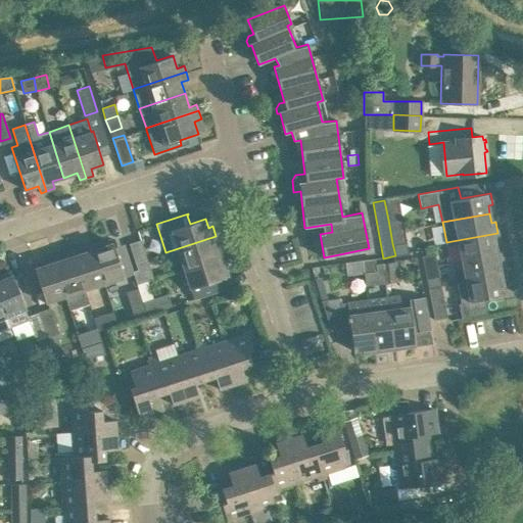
[(390,231),(402,229),(400,218),(388,220),(390,231)]
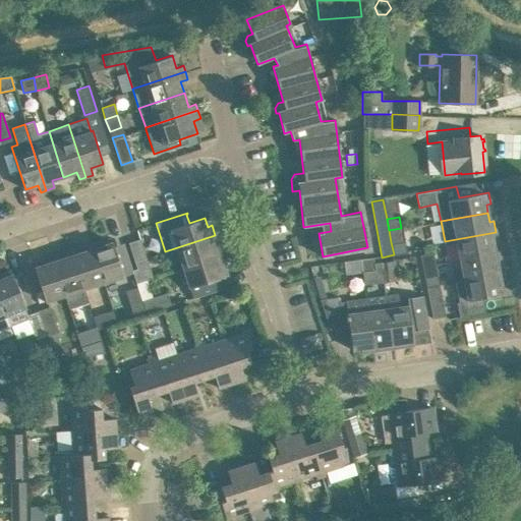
[(389,230),(391,242),(403,240),(401,228),(389,230)]
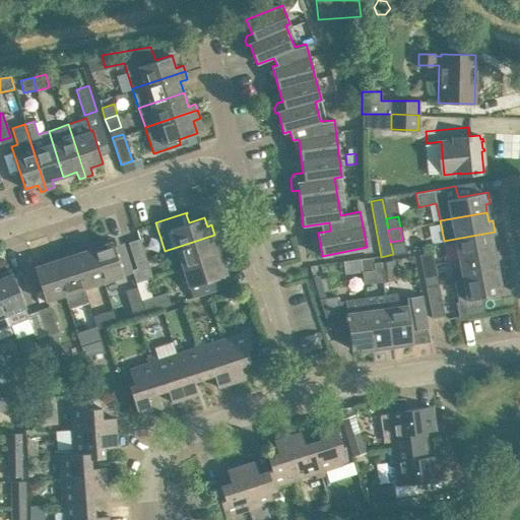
[(495,232),(455,239),(458,259),(495,252),(493,244),(498,244),(495,232)]
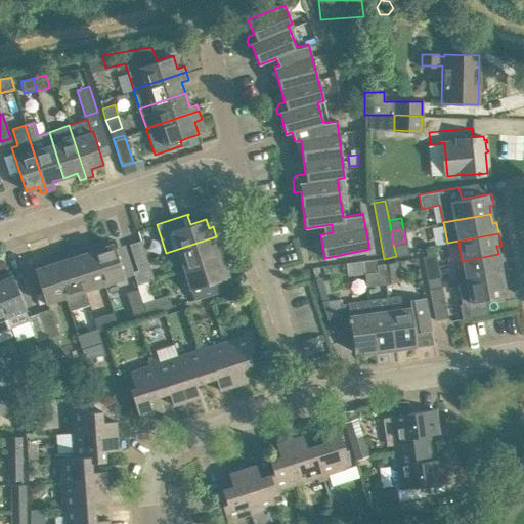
[(183,268),(218,257),(216,251),(220,249),(216,236),(166,253),(166,254),(178,250),(183,268)]
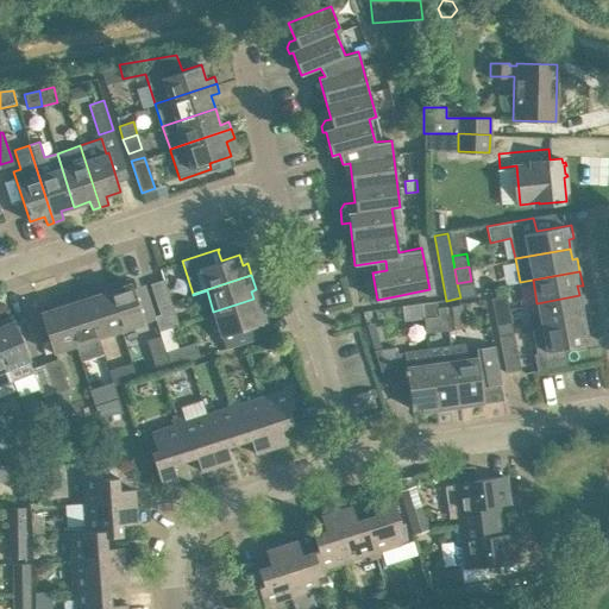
[(157,312),(170,308),(161,278),(148,283),(157,312)]
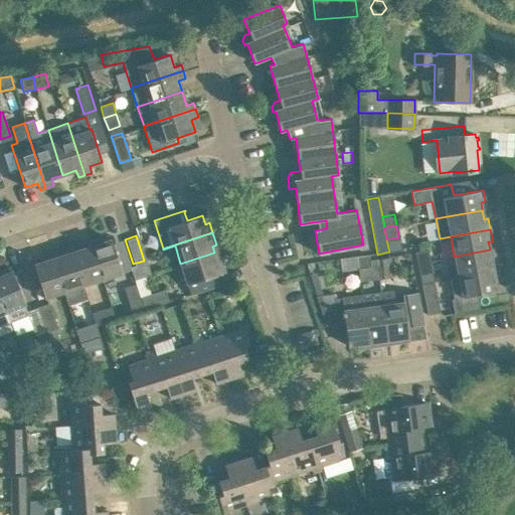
[(122,272),(111,238),(103,241),(102,237),(89,241),(101,279),(122,272)]
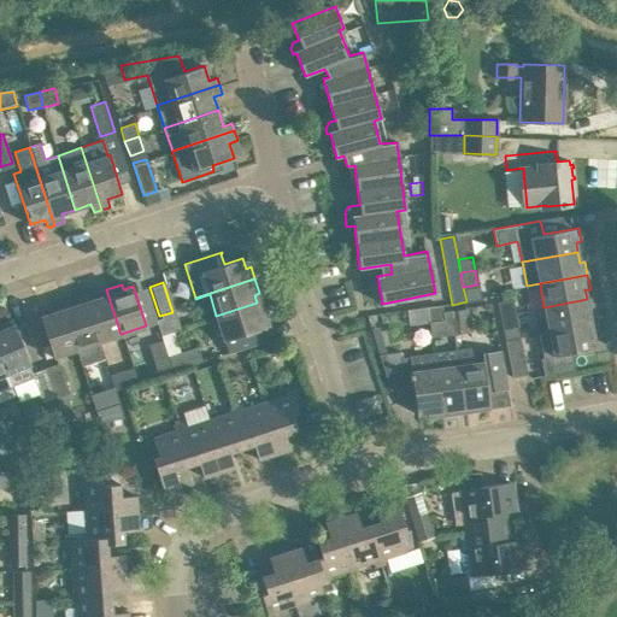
[(98,341),(121,334),(106,289),(95,293),(97,298),(86,301),(98,341)]
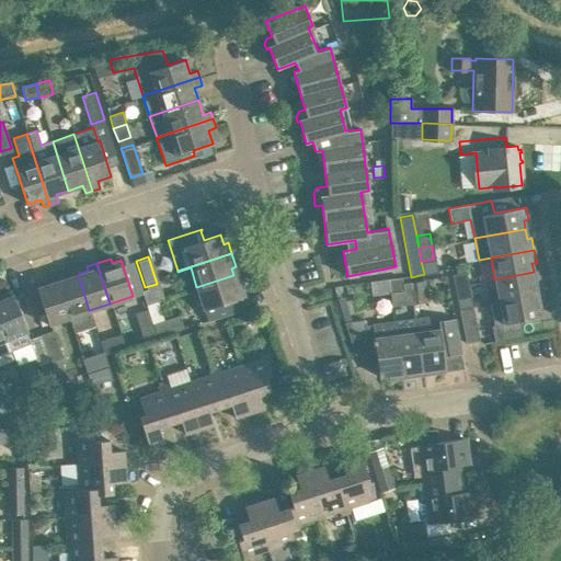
[(70,277),(68,272),(55,276),(68,317),(72,330),(93,322),(89,310),(78,274),(70,277)]
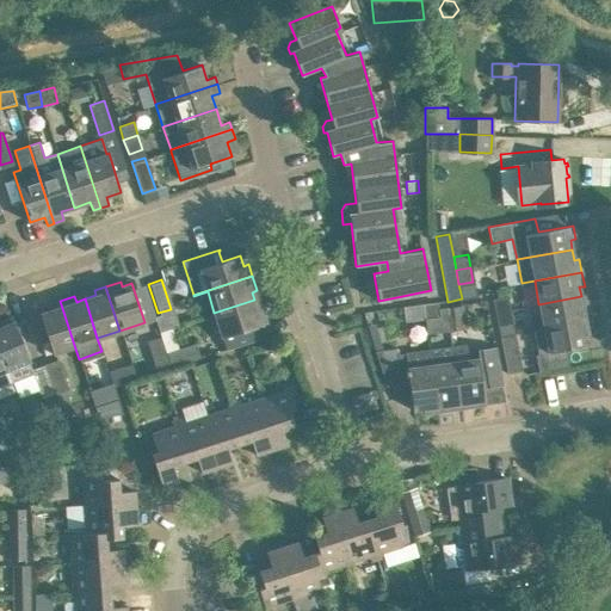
[(495,312),(510,309),(507,296),(493,298),(495,312)]
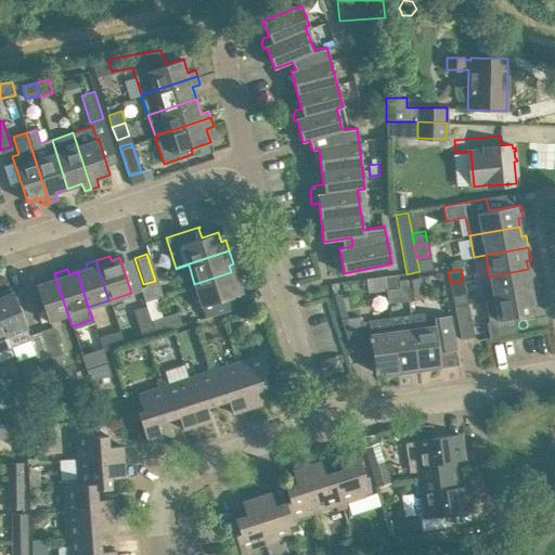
[(493,298),(537,289),(534,278),(529,279),(528,269),(489,276),(493,298)]
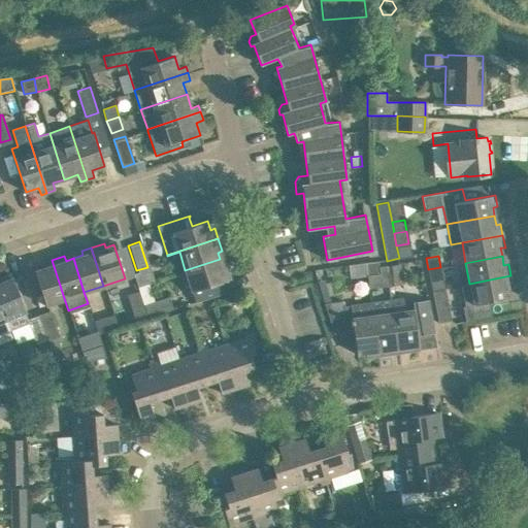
[(195,301),(210,296),(207,287),(231,279),(227,267),(223,269),(220,259),(185,270),(195,301)]
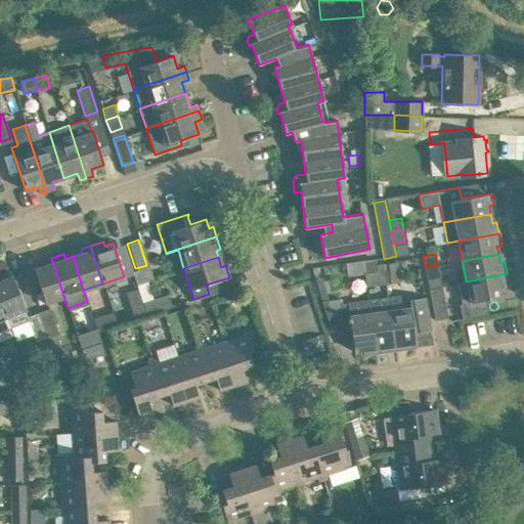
[(45,302),(63,296),(51,258),(42,261),(43,266),(34,268),(45,302)]
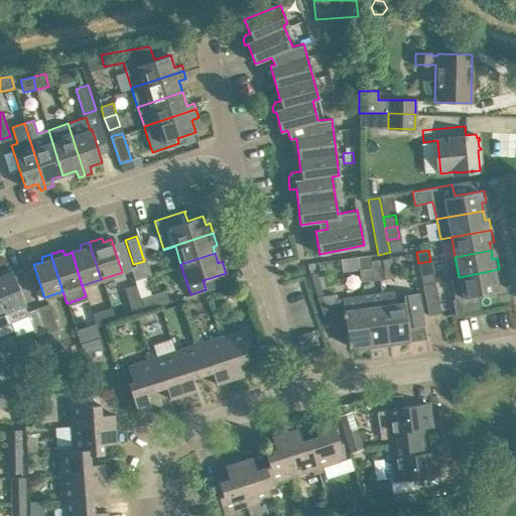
[(370,256),(357,258),(359,270),(371,268),(370,256)]
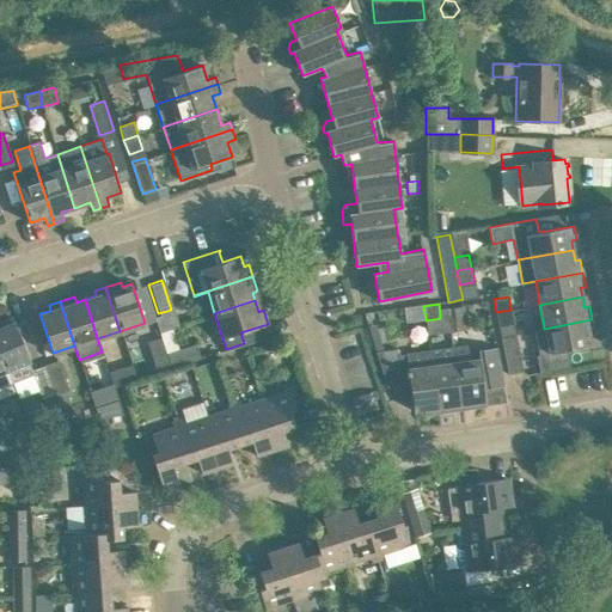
[(465,306),(447,308),(450,320),(466,318),(465,306)]
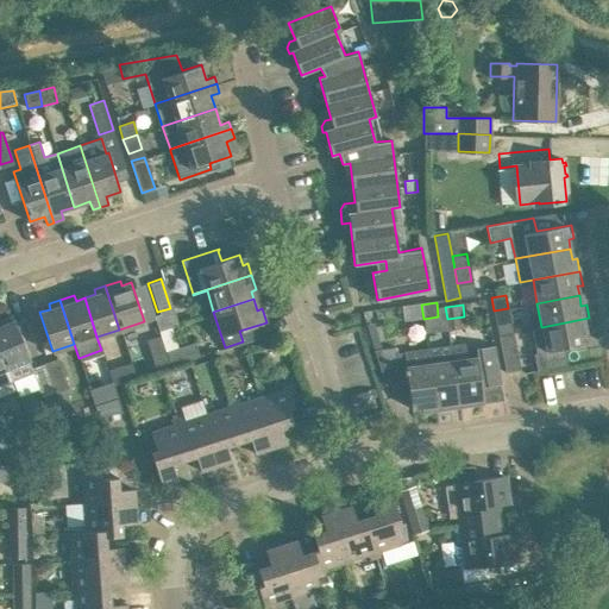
[(170,326),(175,324),(170,308),(157,312),(152,314),(157,330),(170,326)]
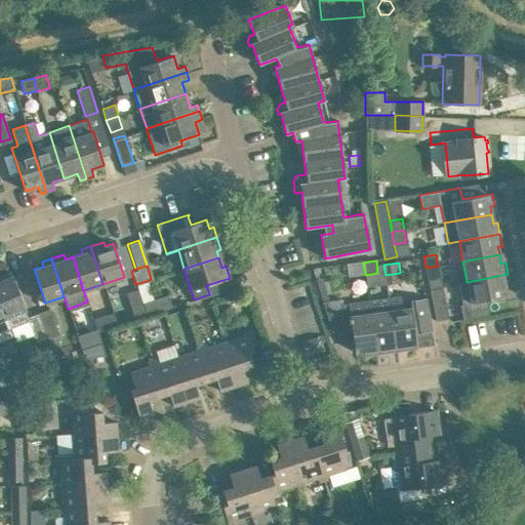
[(438,266),(426,268),(429,281),(441,279),(438,266)]
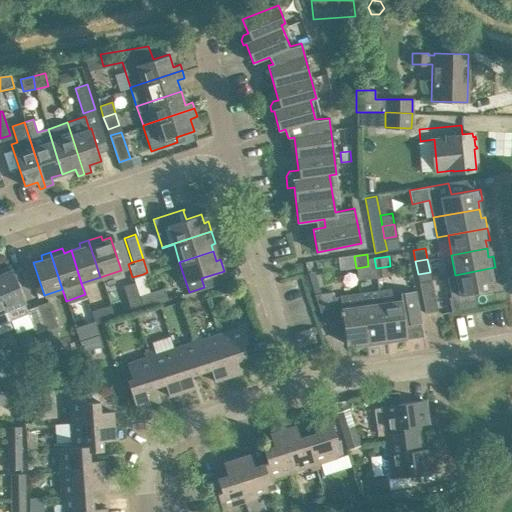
[(2,268),(0,269),(0,296),(10,321),(25,314),(31,328),(34,336),(37,335),(47,331),(37,305),(27,309),(24,303),(25,302),(12,269),(10,265),(2,268)]
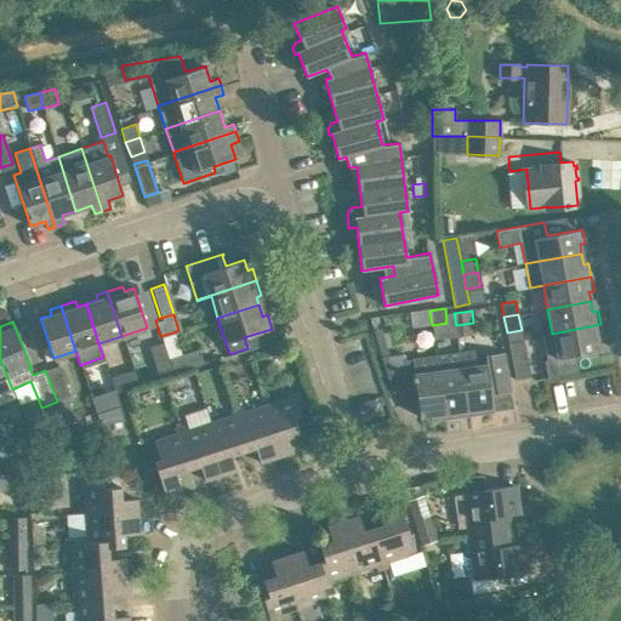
[(577,372),(576,364),(577,364),(575,354),(599,351),(598,340),(603,339),(600,324),(552,334),(543,335),(548,360),(559,368),(562,368),(563,375),(577,372)]
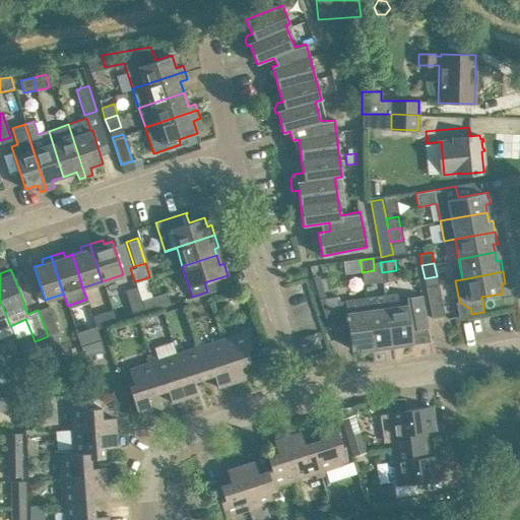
[(432,318),(445,315),(439,284),(426,286),(432,318)]
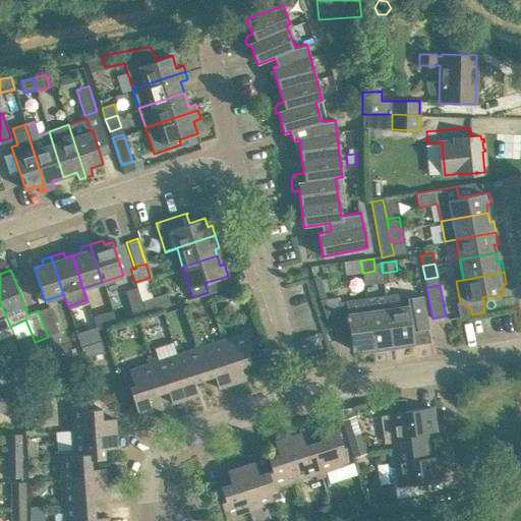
[(136,287),(125,291),(133,316),(145,312),(140,301),(136,287)]
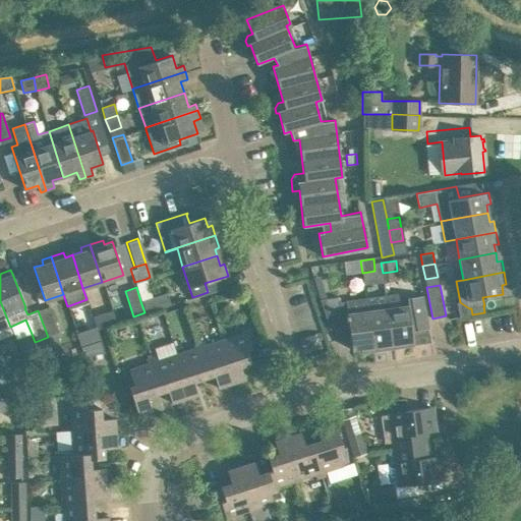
[(152,297),(140,301),(145,312),(163,307),(170,305),(171,304),(167,292),(152,297)]
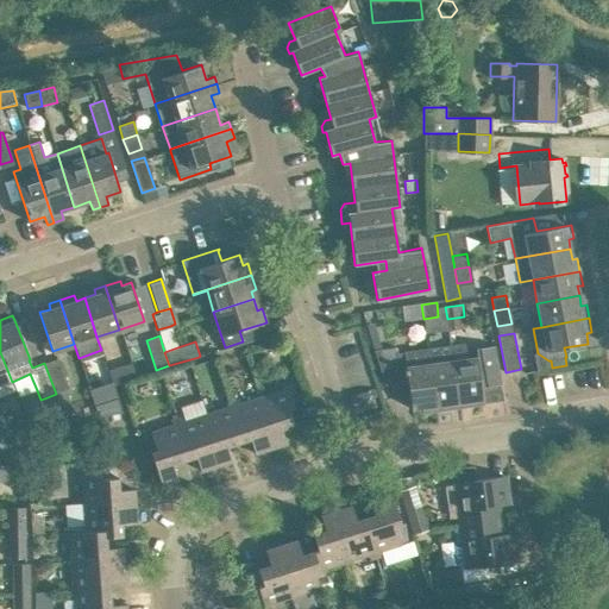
[(501,383),(494,344),(479,347),(481,355),(466,357),(464,344),(450,346),(457,402),(469,401),(470,406),(484,403),(482,387),(501,383)]
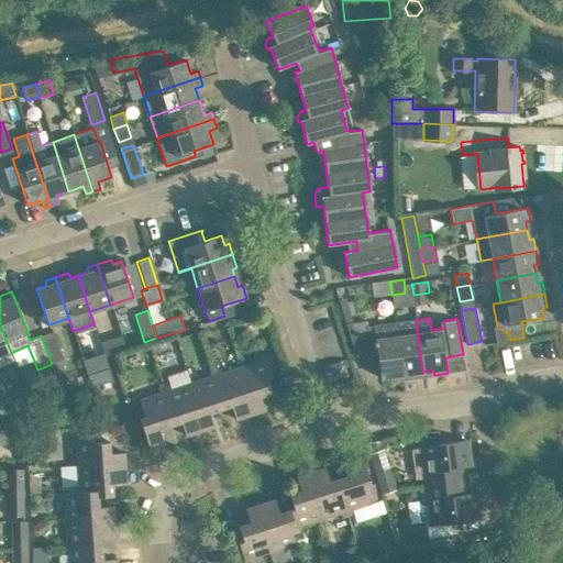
[(415,373),(422,372),(416,320),(394,323),(401,379),(416,377),(415,373)]
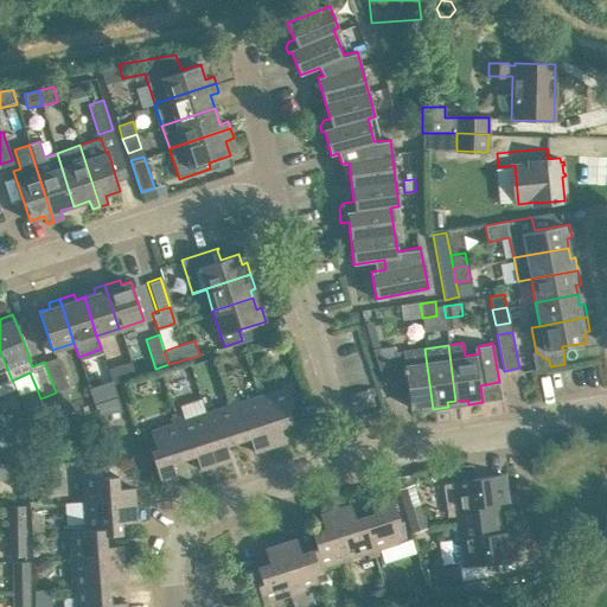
[(433,409),(425,349),(396,352),(394,346),(374,349),(384,384),(407,381),(410,407),(421,406),(421,410),(433,409)]
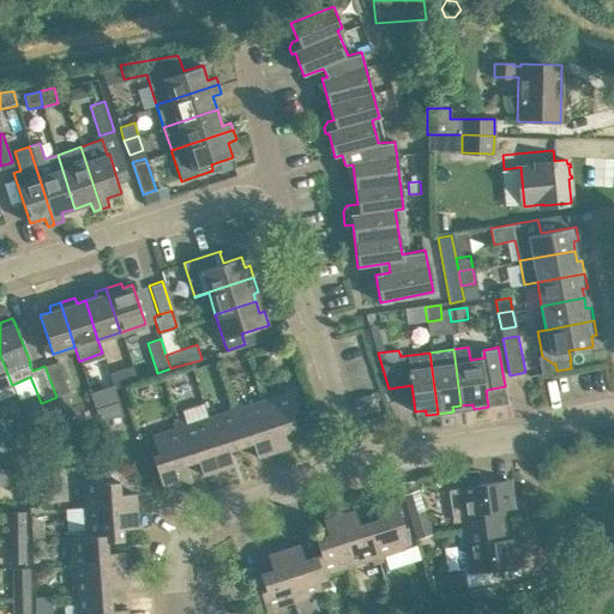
[(0,355),(0,389),(12,385),(0,355)]
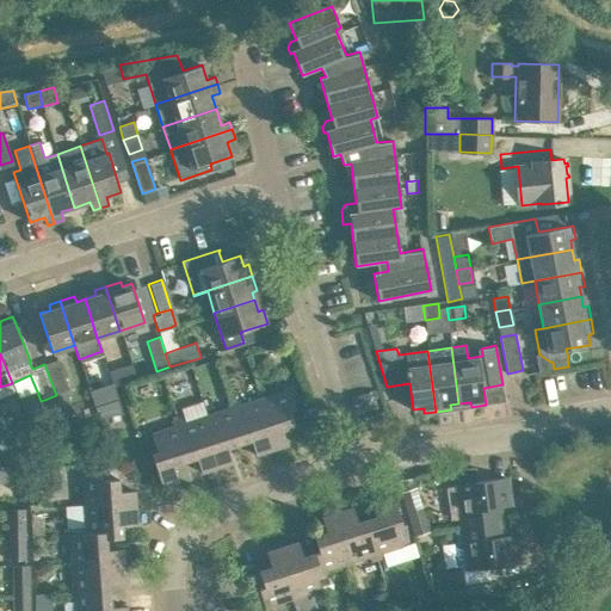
[(57,359),(44,364),(56,395),(71,390),(57,359)]
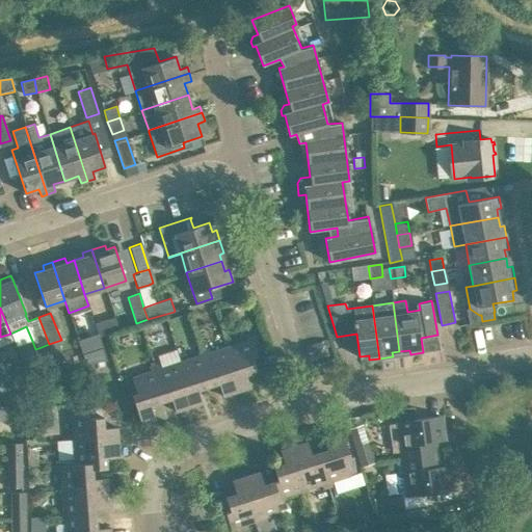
[(99,336),(118,329),(114,316),(95,322),(99,336)]
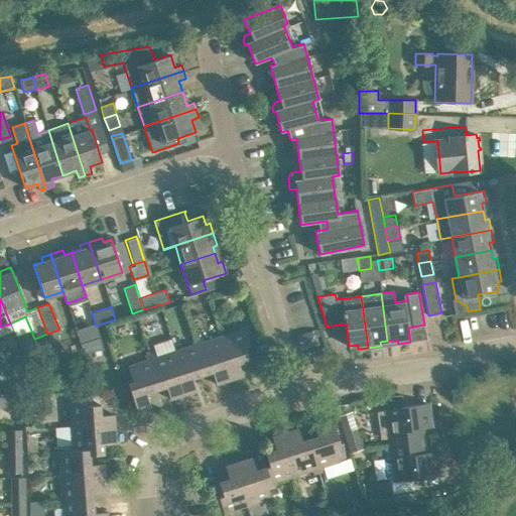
[(221,354),(230,380),(243,376),(238,363),(249,360),(245,346),(249,345),(243,325),(236,327),(237,331),(221,337),(226,352),(221,354)]
